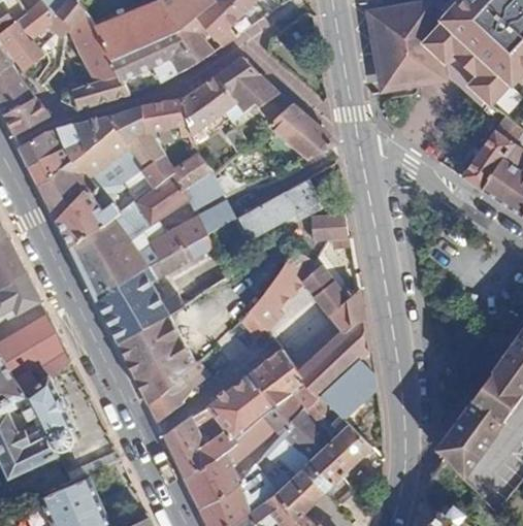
[(57,35),(65,27),(57,12),(44,0),(30,0),(23,5),(12,12),(27,31),(44,20),(57,35)]
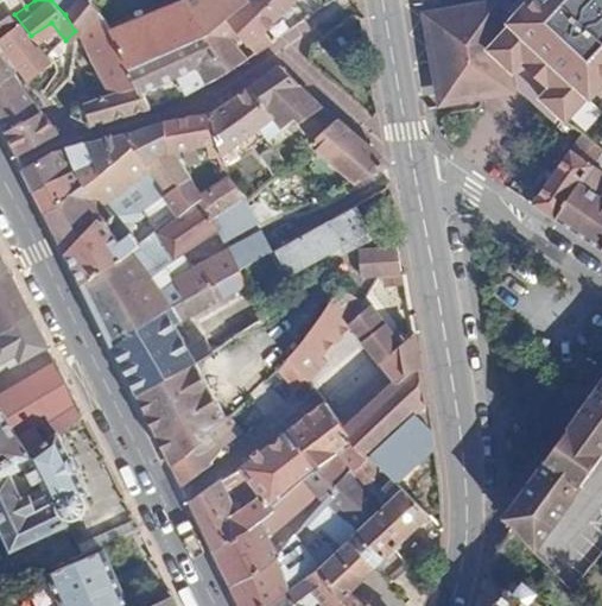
[(99,10),(101,14),(116,0),(51,0),(65,14),(75,31),(99,10)]
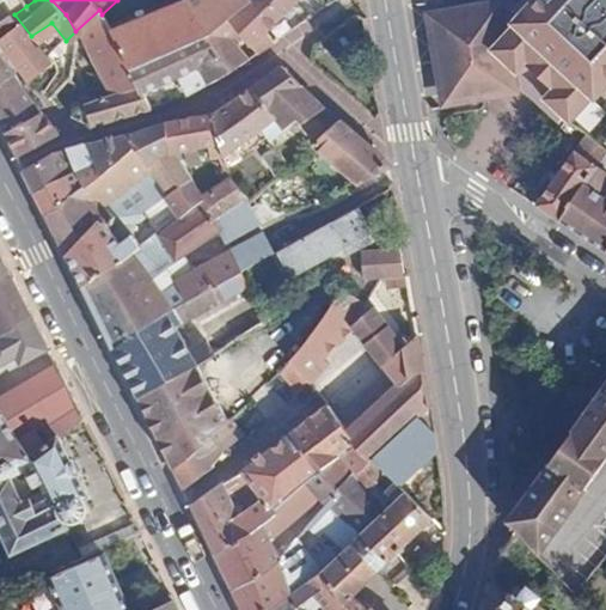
[(128,62),(202,29),(179,0),(109,29),(128,62)]
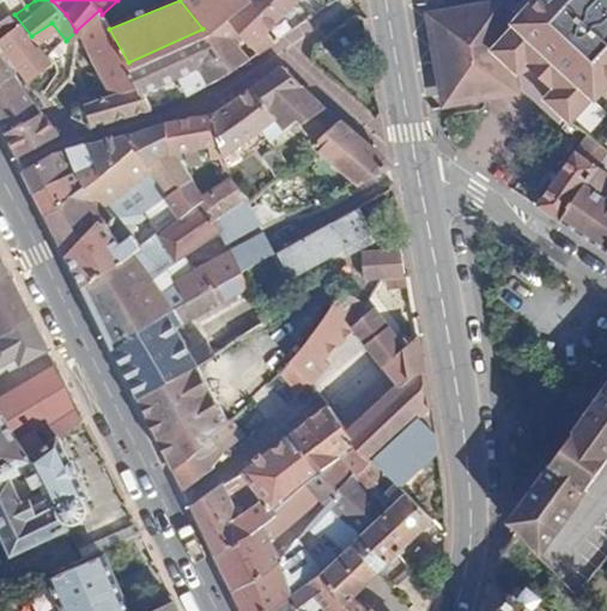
[(224,12),(240,0),(180,0),(202,29),(224,12)]
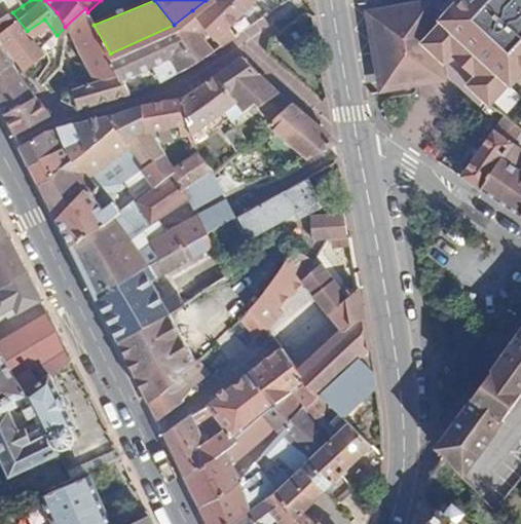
[(248,0),(206,0),(192,10),(215,44),(230,34),(222,25),(248,0)]
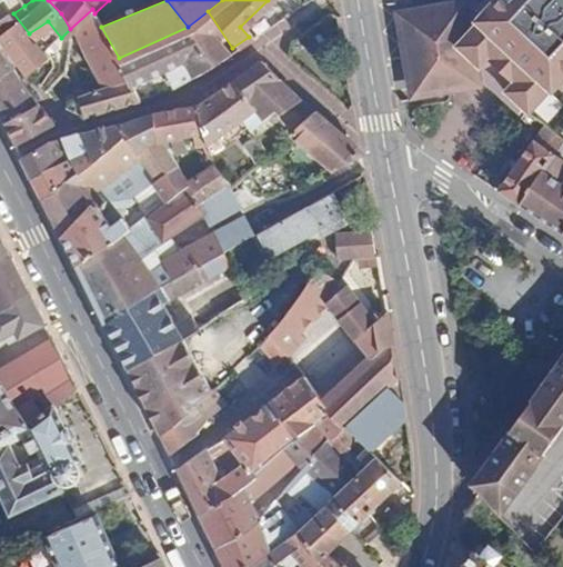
[(562,0),(494,0),(466,31),(463,21),(460,0),(445,0),(399,8),(413,99),(433,96),(434,88),(442,85),(475,80),(536,98),(540,93),(543,96),(552,91),(554,93),(562,85),(562,0)]
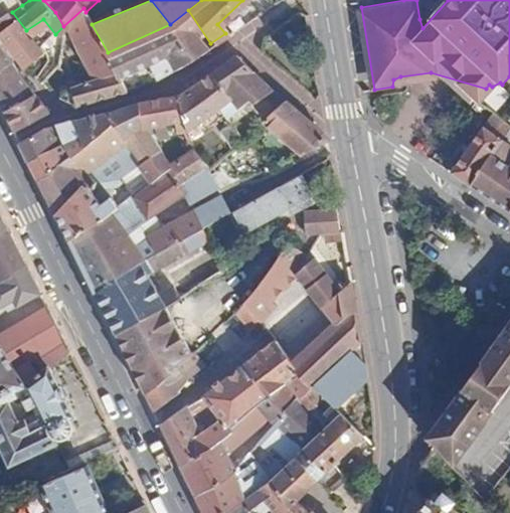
[(438,0),(419,19),(422,28),(448,0),(438,0)]
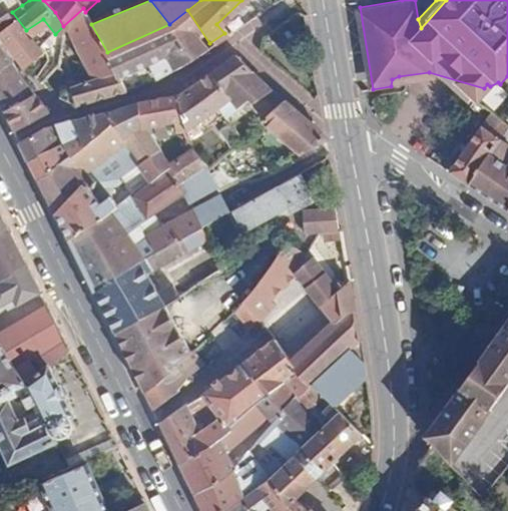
[(0,24),(9,15),(0,5),(0,63),(6,59),(0,50),(0,24)]
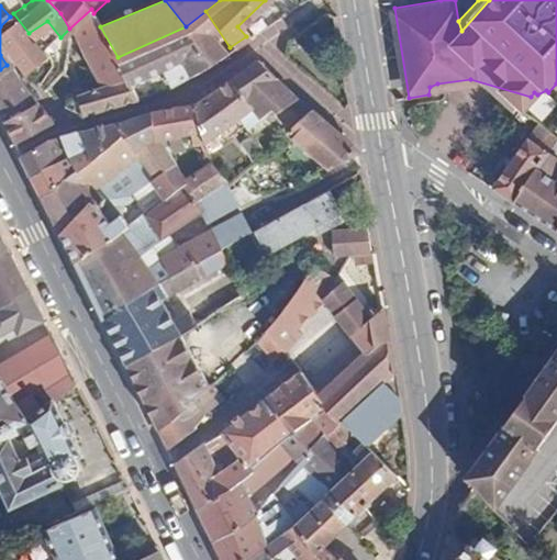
[(125,78),(118,57),(100,26),(93,13),(91,9),(69,29),(97,85),(125,78)]
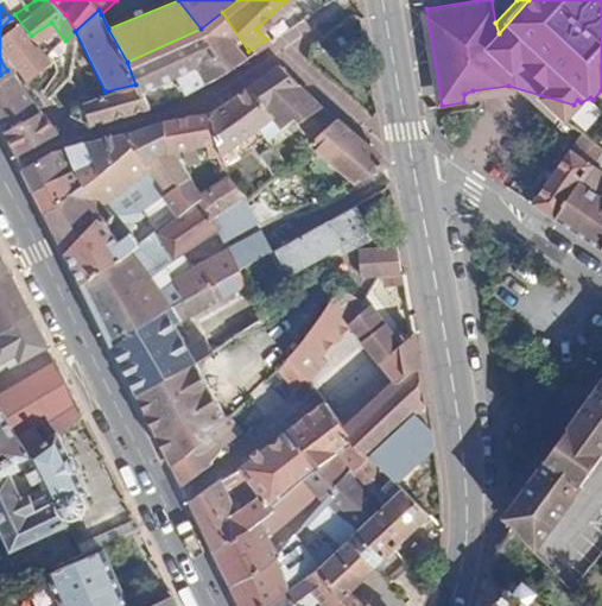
[(221,65),(248,51),(222,12),(201,29),(221,65)]
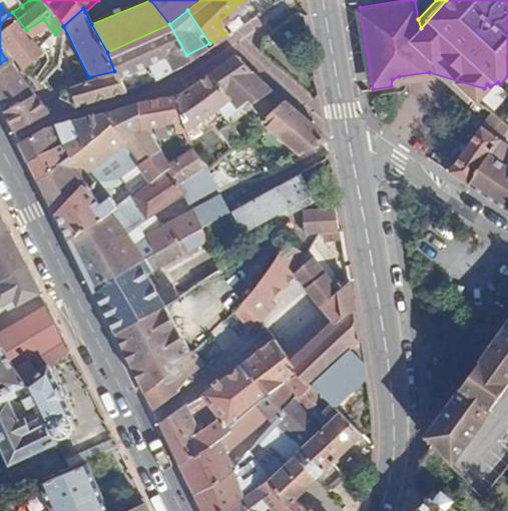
[(41,48),(26,30),(12,12),(9,15),(0,24),(0,38),(20,66),(41,48)]
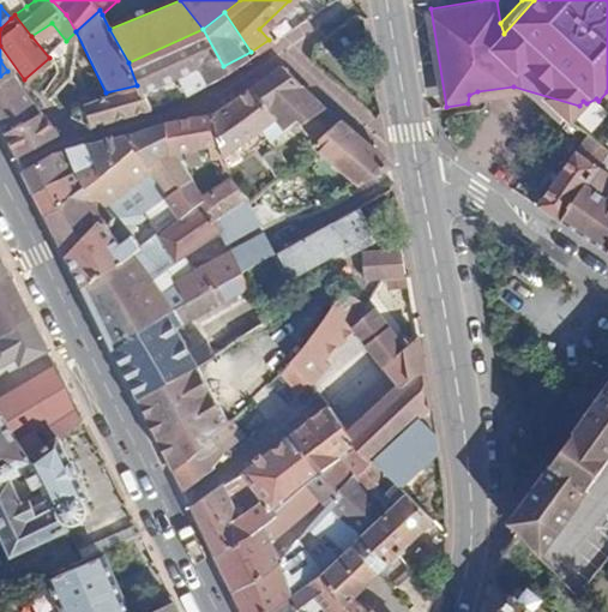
[(182,94),(223,66),(203,29),(128,63),(137,85),(106,93),(76,105),(64,111),(66,119),(84,125),(144,108),(138,89),(174,73),(182,94)]
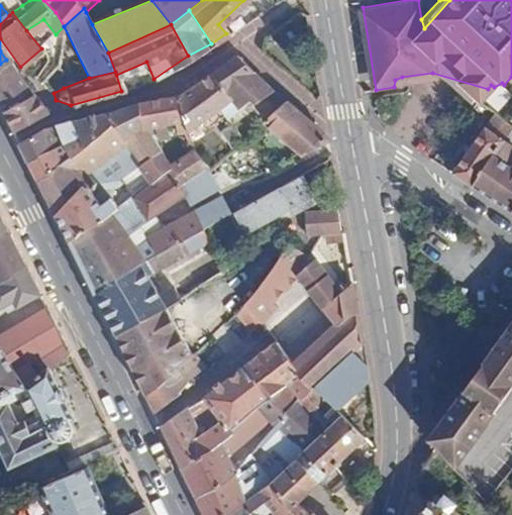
[(233,55),(209,72),(227,96),(229,99),(248,84),(243,76),(248,72),(233,55)]
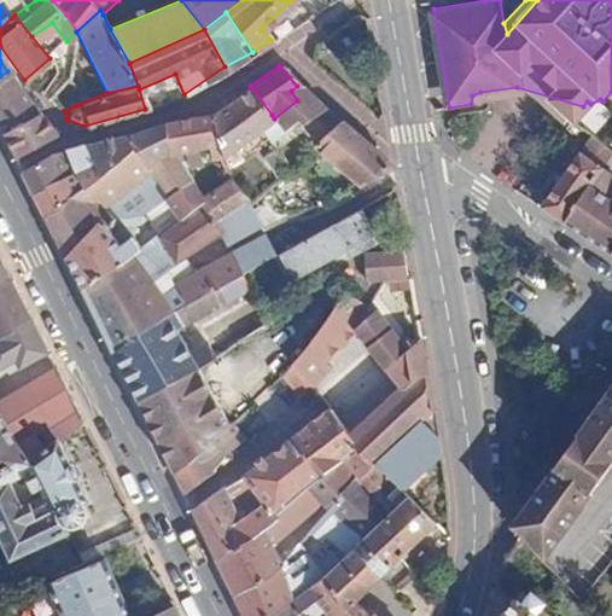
[(34,109),(31,104),(7,71),(0,76),(0,134),(34,109)]
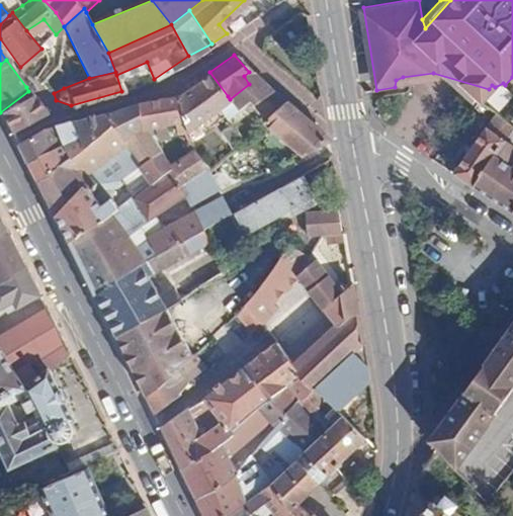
[(228,96),(209,72),(175,95),(185,131),(218,104),(228,96)]
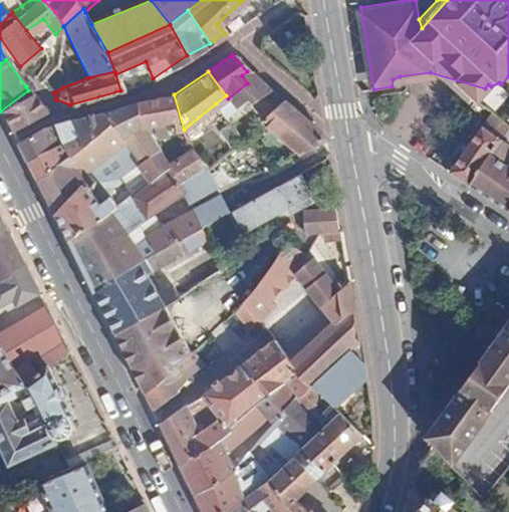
[(400,91),(400,76),(393,79),(392,86),(392,92),(400,91)]
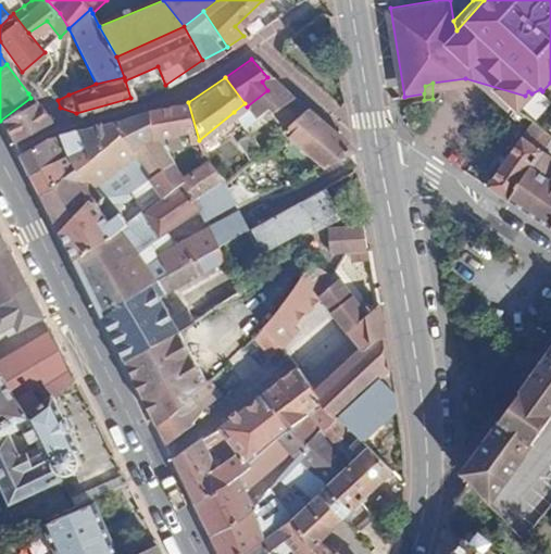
[(404,97),(405,103),(424,100),(424,93),(404,97)]
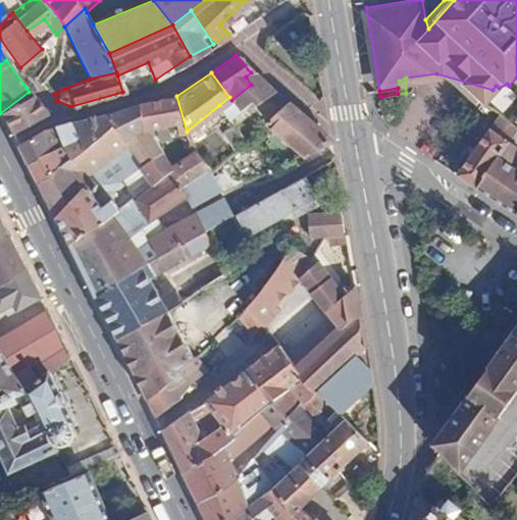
[(43,111),(29,92),(0,113),(8,132),(43,111)]
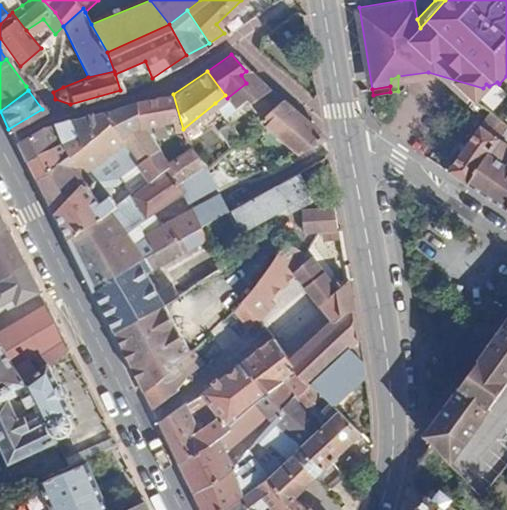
[(183,129),(173,94),(133,102),(138,125),(143,125),(145,131),(159,126),(176,156),(163,165),(167,171),(175,185),(198,169),(200,173),(203,171),(190,147),(183,129)]
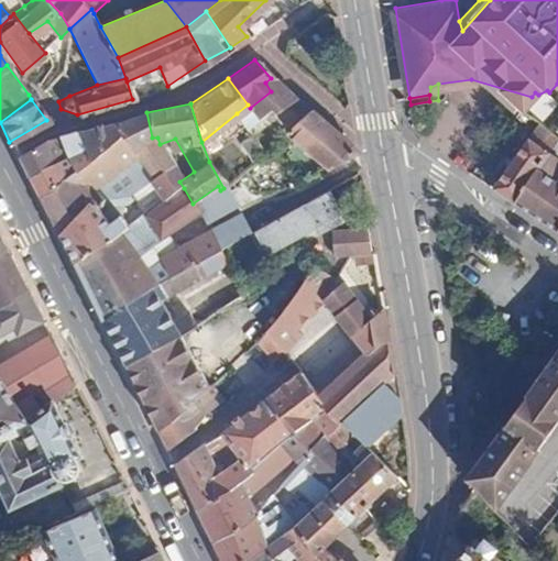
[(250,108),(248,105),(237,113),(247,131),(254,125),(260,121),(250,108)]
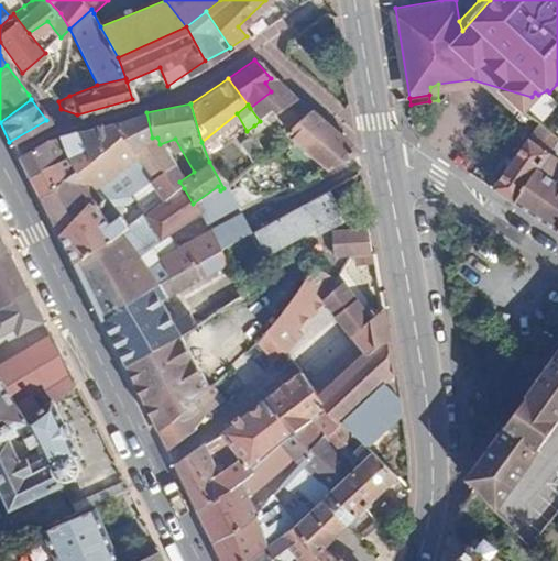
[(152,138),(146,112),(144,109),(111,122),(119,143),(124,140),(134,158),(153,143),(152,138)]
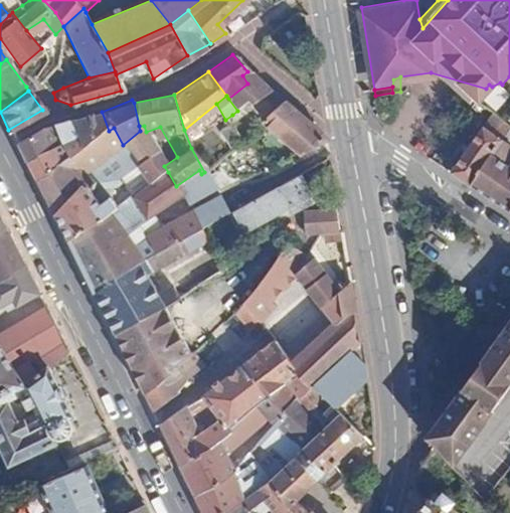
[(321,137),(280,101),(262,122),(298,155),(321,137)]
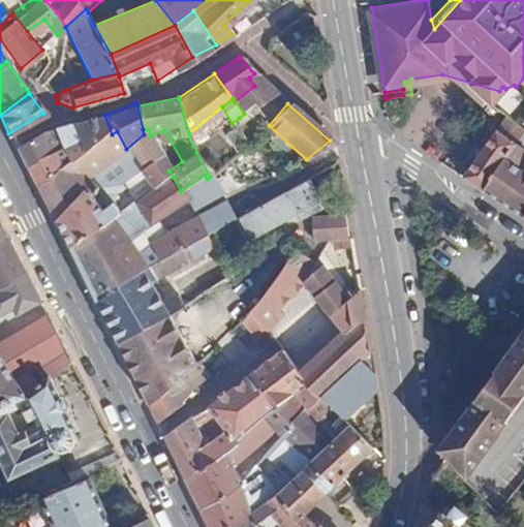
[(112,134),(104,115),(71,123),(88,151),(112,134)]
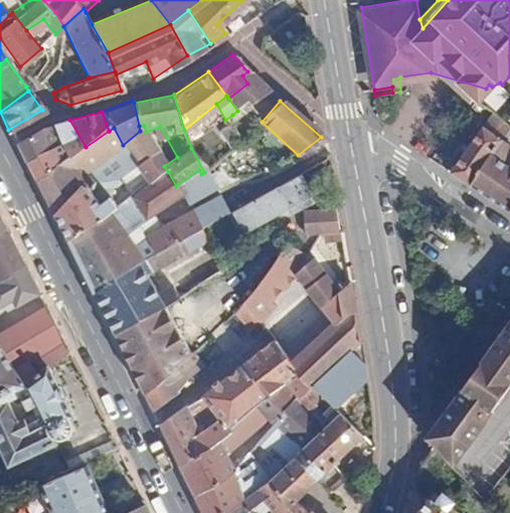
[(232,115),(225,120),(234,135),(240,145),(246,139),(232,115)]
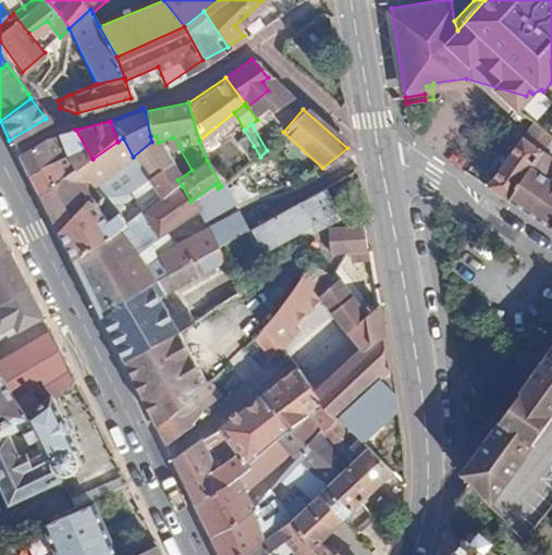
[(516,137),(536,152),(544,139),(525,124),(516,137)]
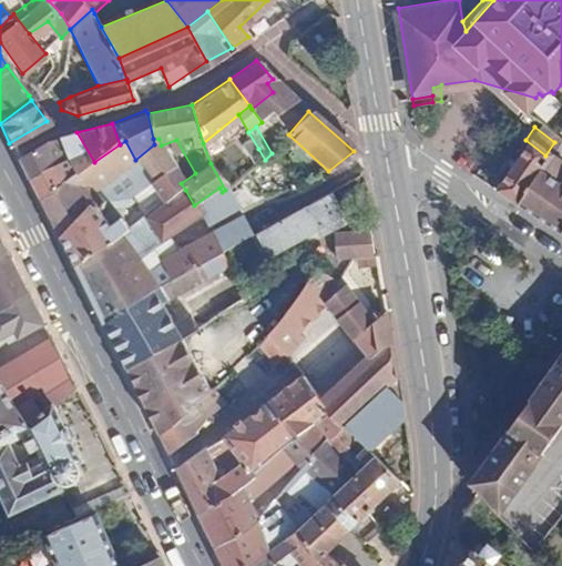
[(94,162),(77,132),(65,134),(55,139),(67,158),(77,174),(94,162)]
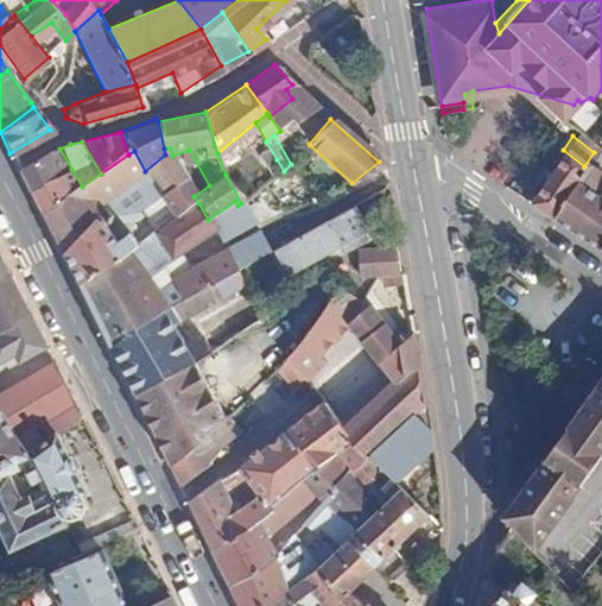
[(71,169),(59,149),(37,157),(19,169),(31,193),(71,169)]
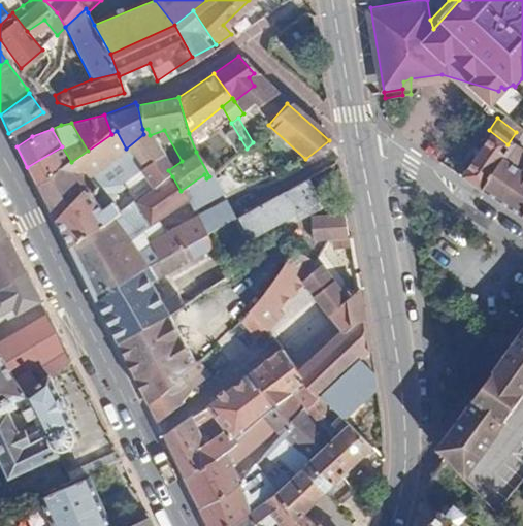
[(456,177),(478,192),(508,144),(489,130),(456,177)]
